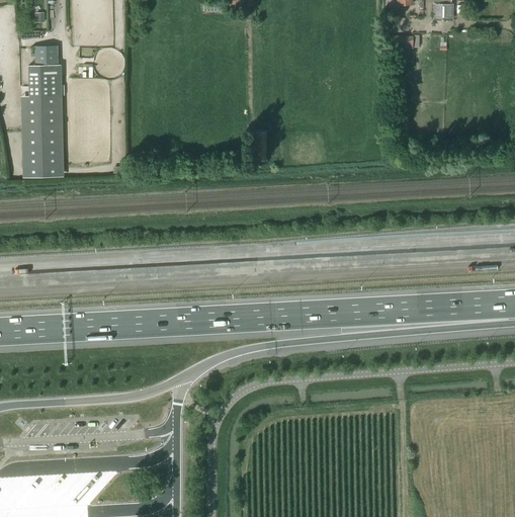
[(228,0),(228,9),(247,8),(246,0),(228,0)]
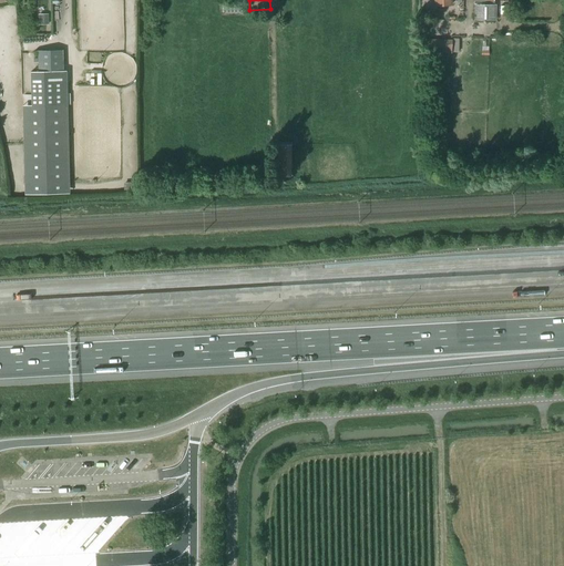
[(492,3),(492,0),(478,0),(478,20),(500,20),(500,3),(492,3)]
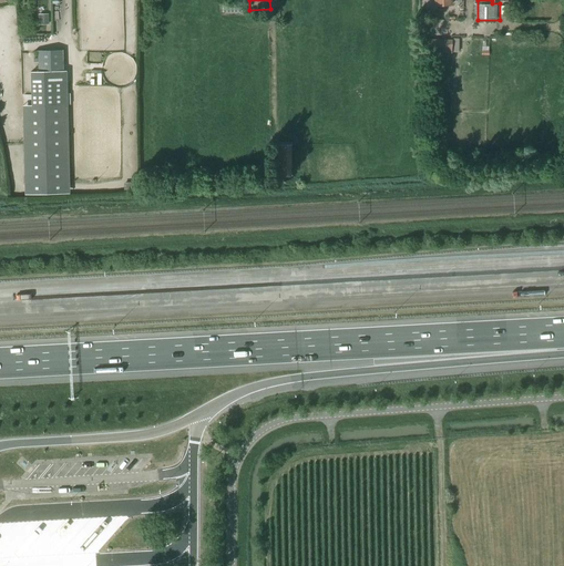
[(51,13),(42,14),(42,23),(51,23),(51,13)]
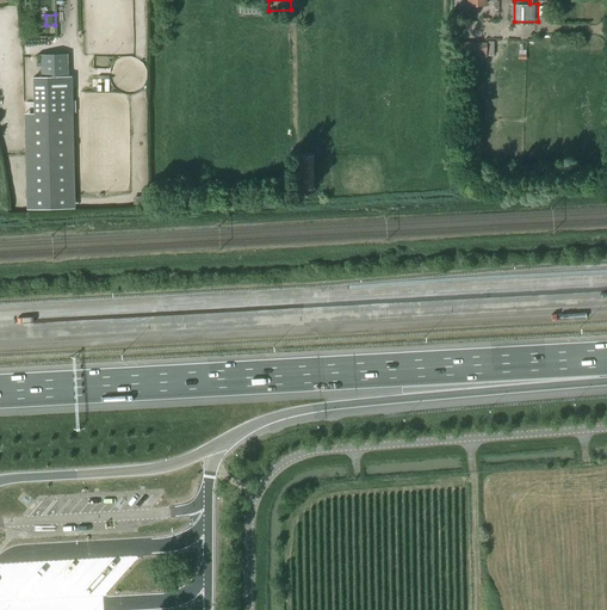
[(462,42),(462,56),(489,57),(489,42),(462,42)]
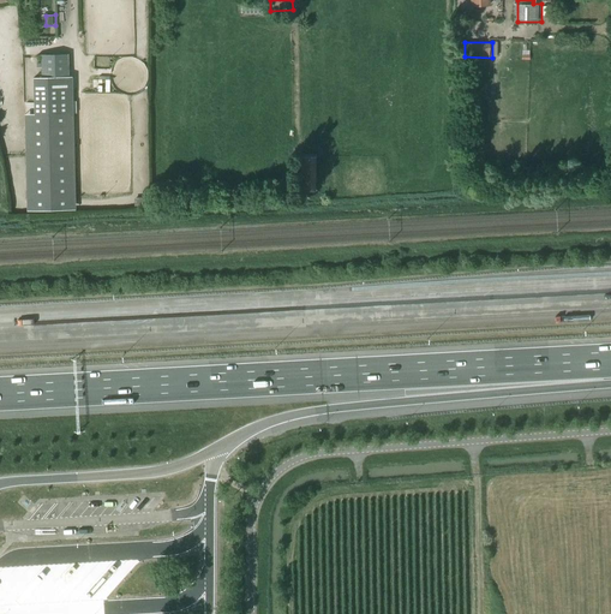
[(45,54),(45,82),(72,82),(72,54),(45,54)]
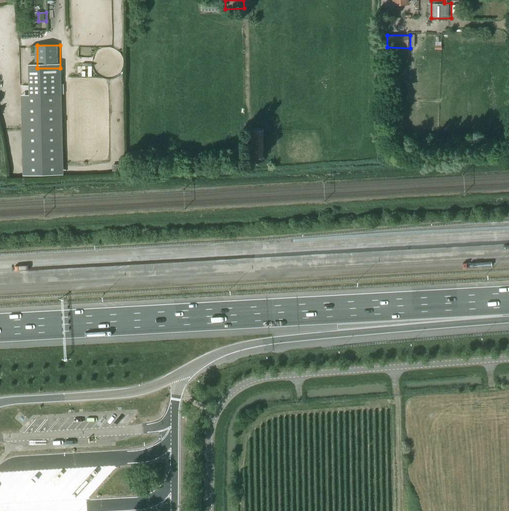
[(252,130),(252,146),(265,146),(265,130),(252,130)]
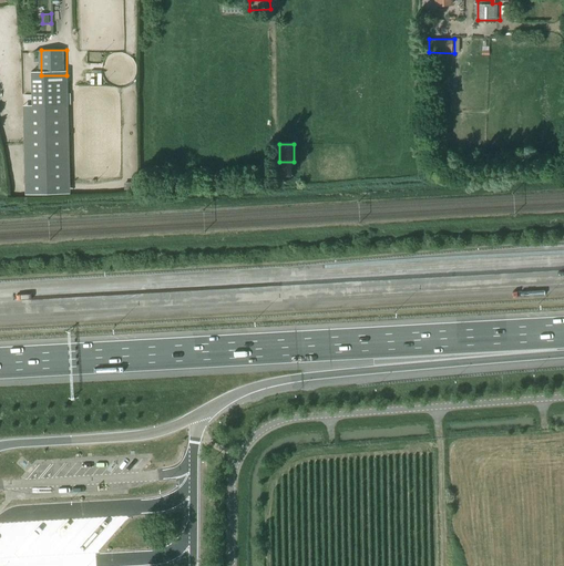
[(88,534),(99,522),(95,518),(84,531),(88,534)]
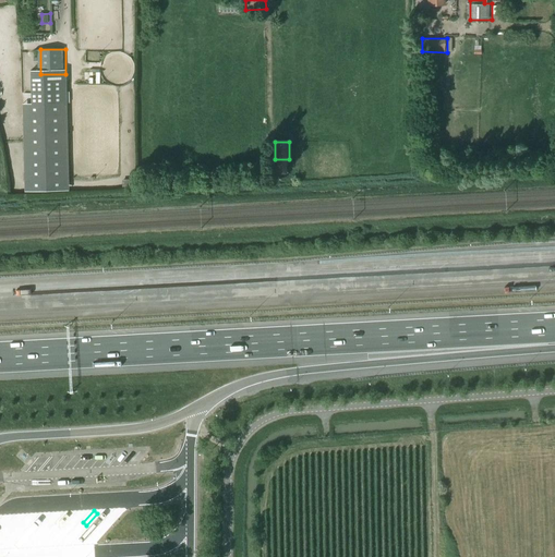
[(7,541),(11,544),(29,524),(25,521),(7,541)]
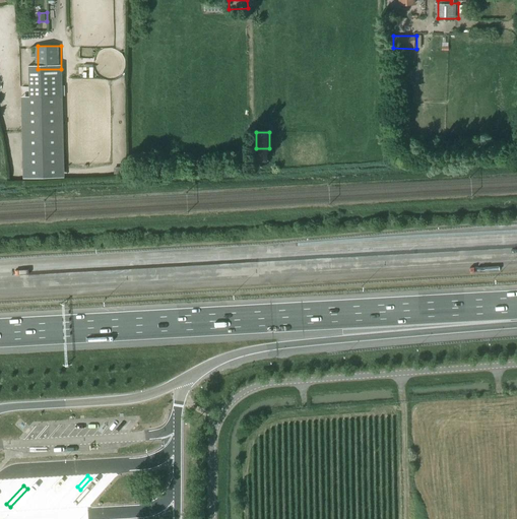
[(85,503),(88,505),(100,493),(98,491),(85,503)]
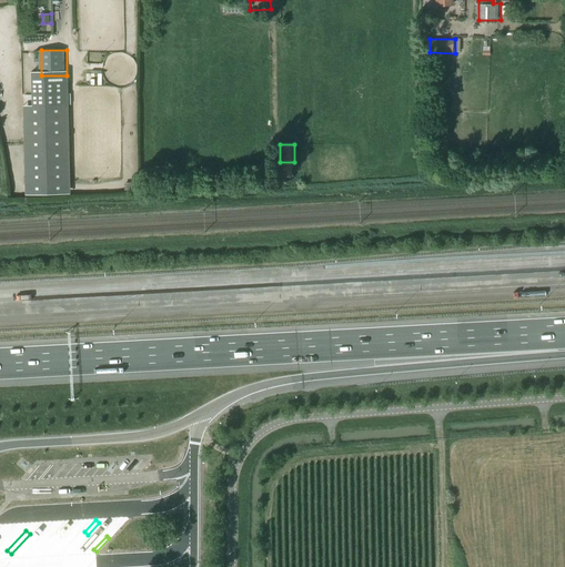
[(40,543),(29,554),(33,557),(43,545),(40,543)]
